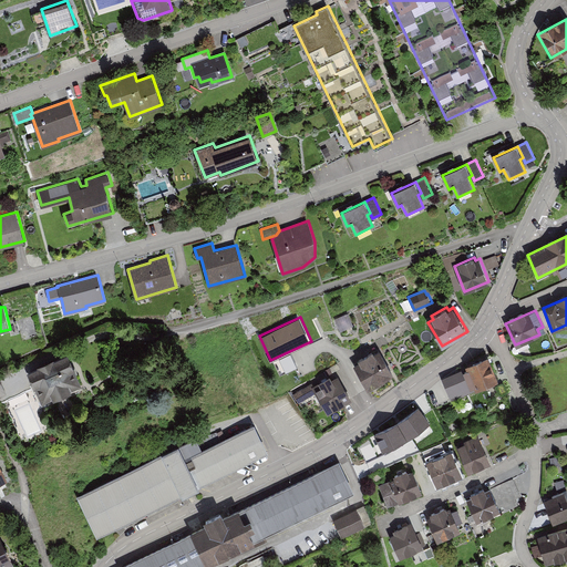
[(360,361),(353,366),(368,389),(394,373),(380,350),(374,352),(373,350),(358,359),(360,361)]
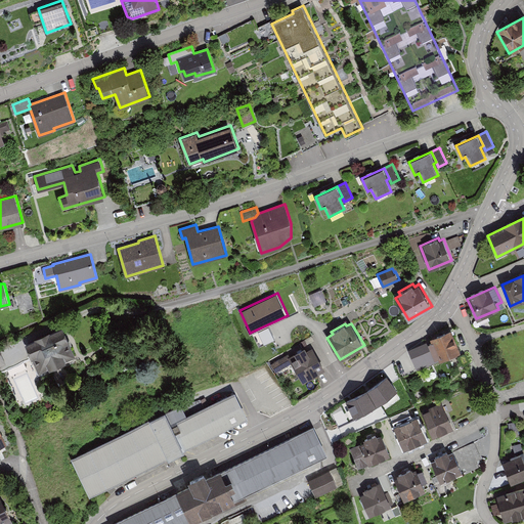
[(62,324),(26,341),(39,369),(76,353),(62,324)]
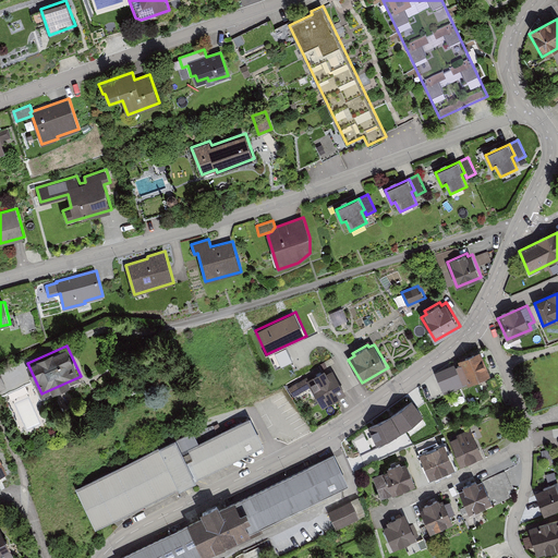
[(481,350),(458,360),(469,383),(490,373),(481,350)]
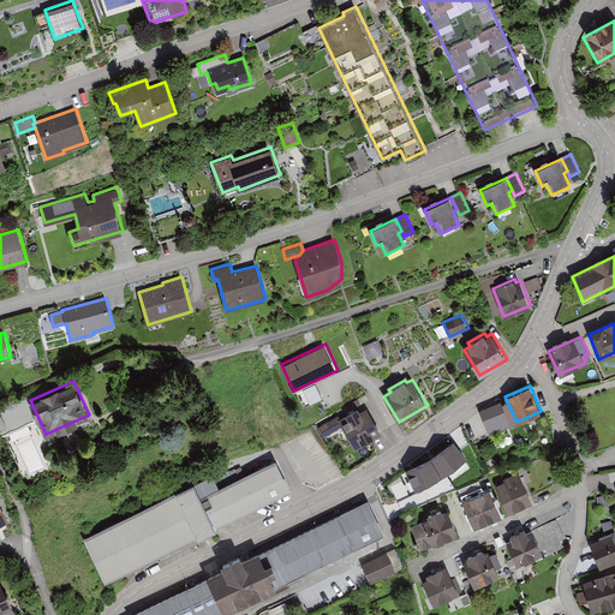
[(502,398),(477,408),(485,429),(511,419),(502,398)]
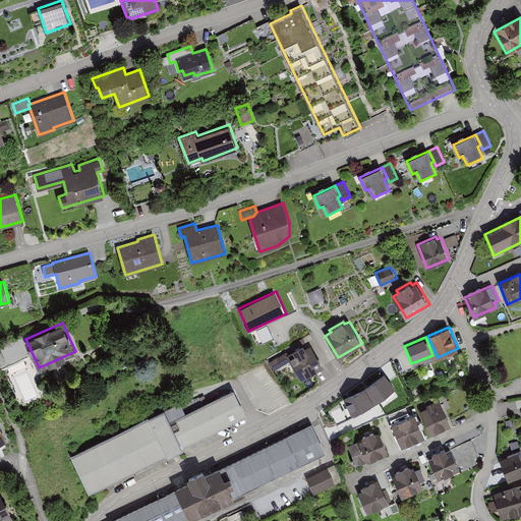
[(303,345),(293,351),(295,354),(289,357),(301,379),(324,366),(311,345),(305,348),(303,345)]
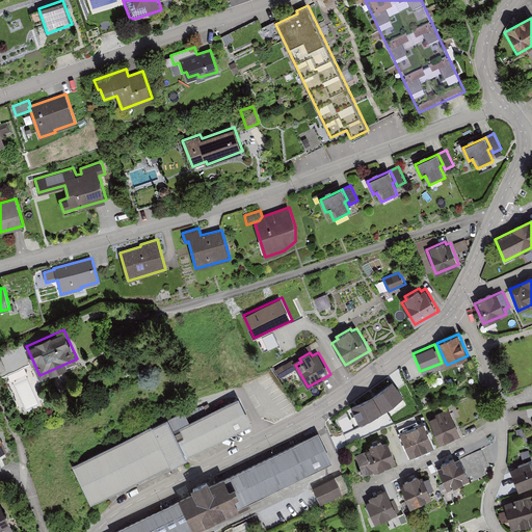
[(402,401),(393,384),(350,410),(360,426),(402,401)]
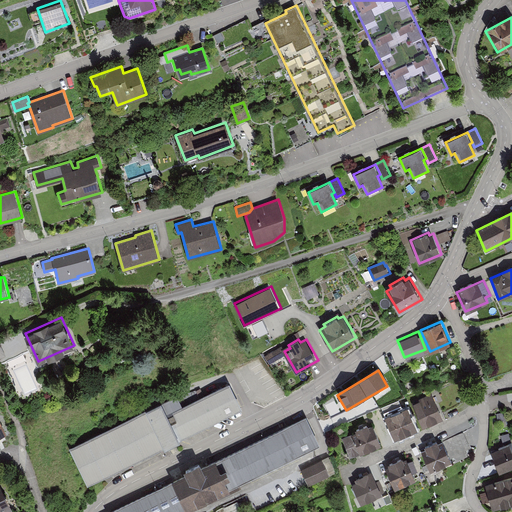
[(162,401),(69,447),(87,484),(242,407),(230,382),(182,406),(177,395),(162,402),(162,401)]
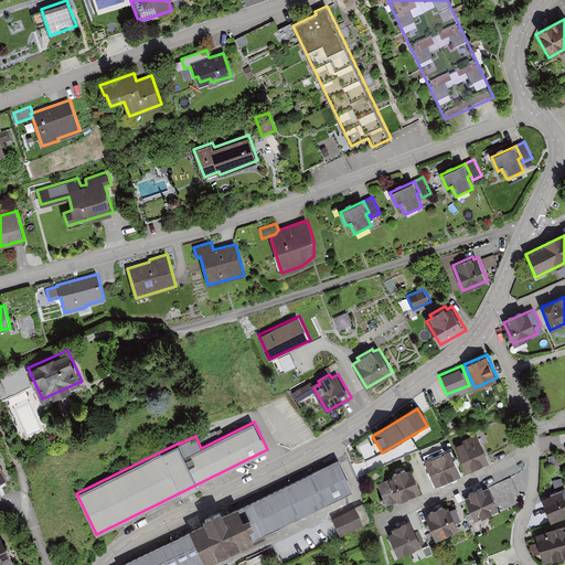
[(477,434),(455,444),(467,471),(489,461),(477,434)]
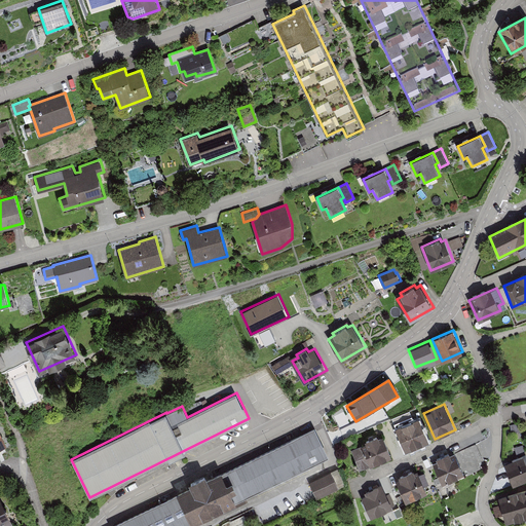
[(419,417),(396,427),(406,451),(429,441),(419,417)]
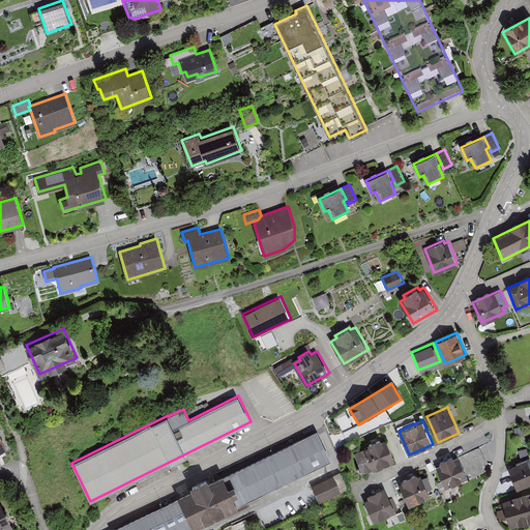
[(186,529),(330,461),(317,434),(208,486),(206,481),(199,486),(193,488),(195,493),(116,529),(186,529)]
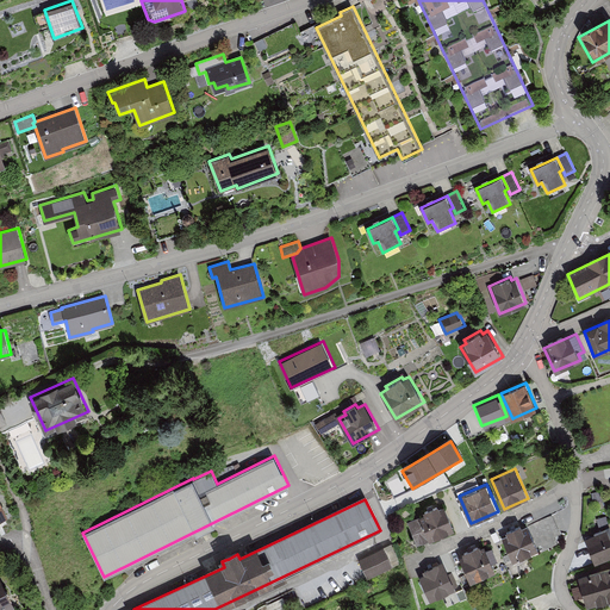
[(425,514),(408,521),(417,545),(455,529),(444,505),(440,508),(439,504),(423,510),(425,514)]
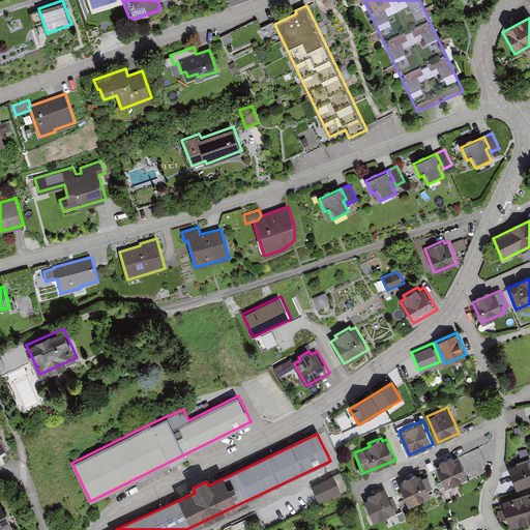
[(479,447),(459,458),(467,474),(471,472),(473,477),(484,471),(482,466),(488,463),(479,447)]
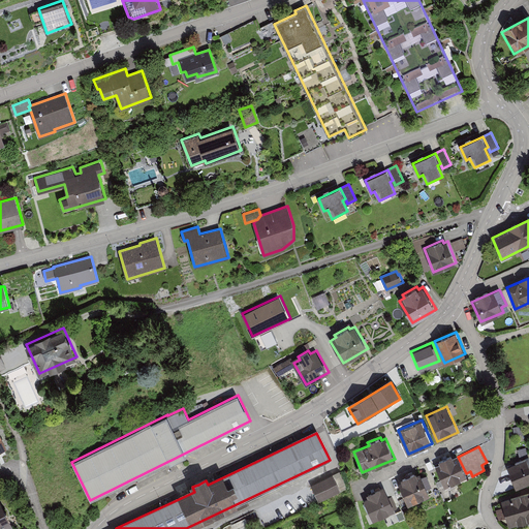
[(440,464),(435,466),(445,486),(467,475),(466,473),(458,457),(454,459),(452,455),(438,461),(440,464)]
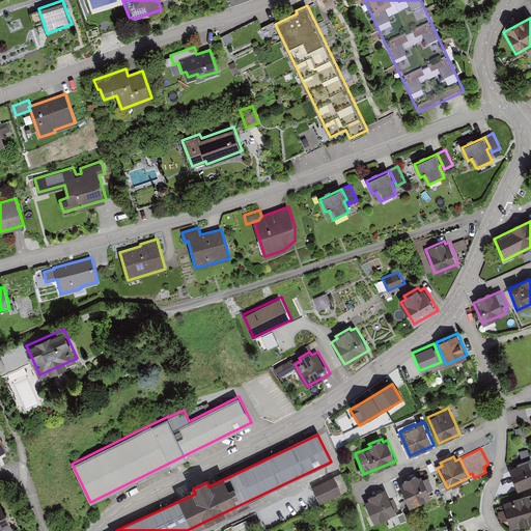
[(530,468),(529,463),(508,470),(516,491),(530,484),(530,468)]
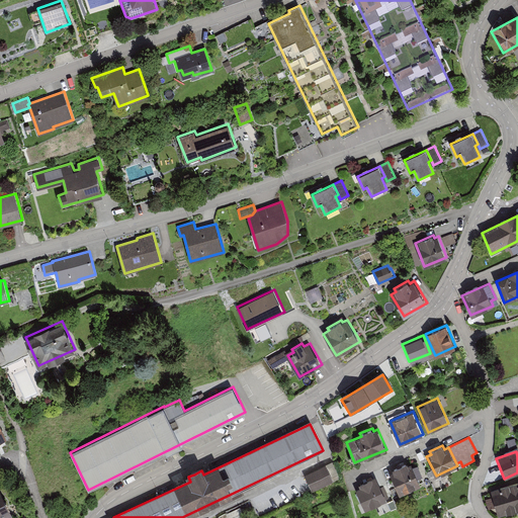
[(394,471),(391,473),(400,494),(421,485),(412,463),(409,464),(408,462),(393,468),(394,471)]
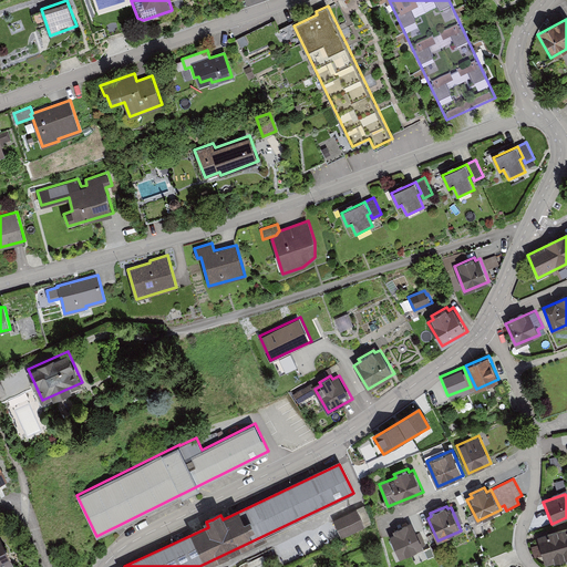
[(357,508),(333,519),(342,537),(366,526),(357,508)]
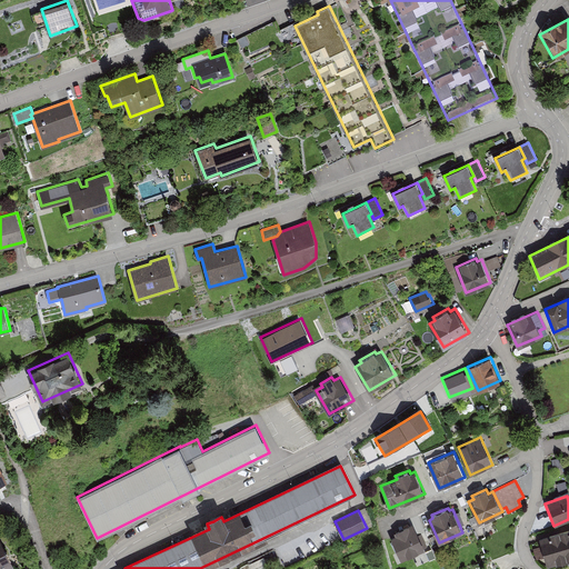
[(395,535),(391,536),(401,559),(425,548),(413,523),(393,532),(395,535)]
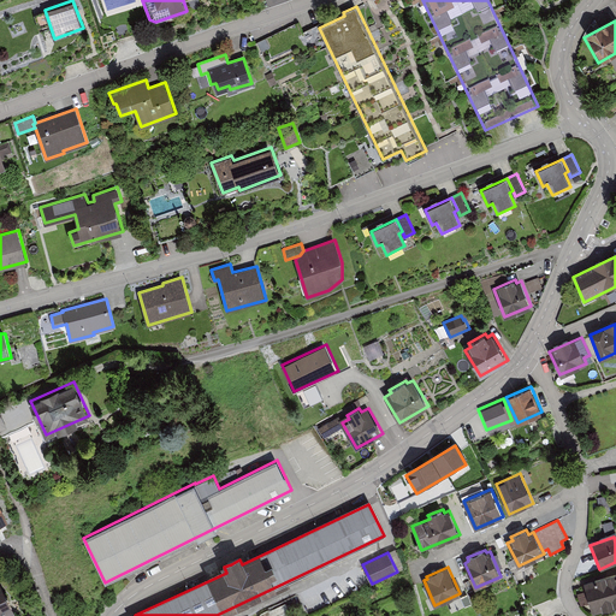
[(615,575),(585,584),(592,612),(615,605),(615,575)]
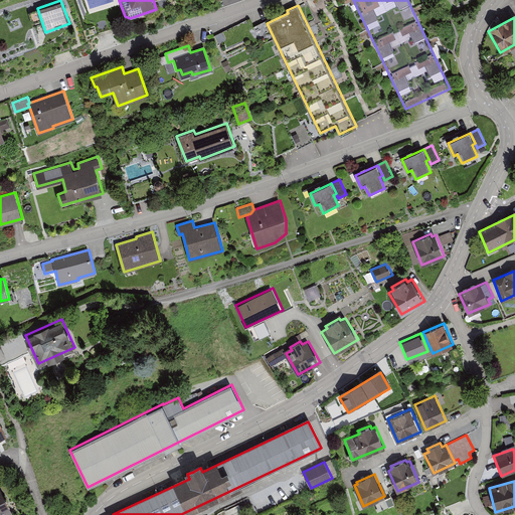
[(0,485),(0,514),(2,514),(13,510),(0,485)]
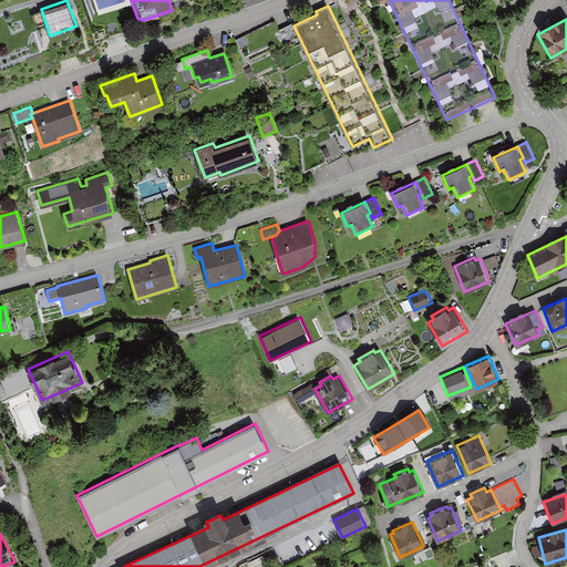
[(269,566),(264,555),(247,562),(249,566),(269,566)]
